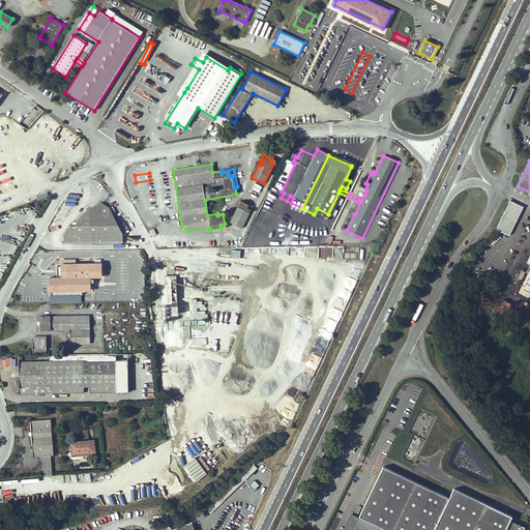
[(253,189),(259,193),(262,186),(255,183),(253,189)]
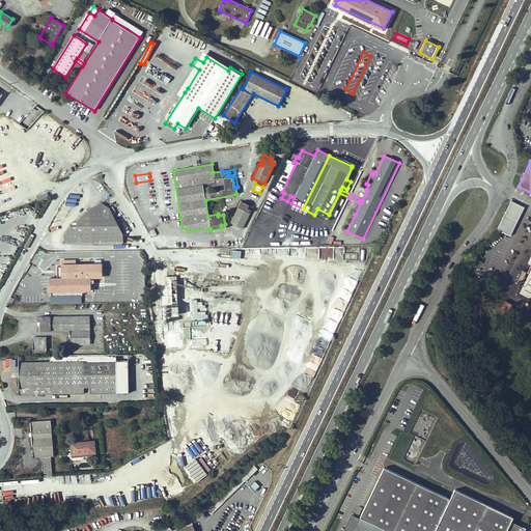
[(511,200),(498,229),(510,235),(525,206),(511,200)]
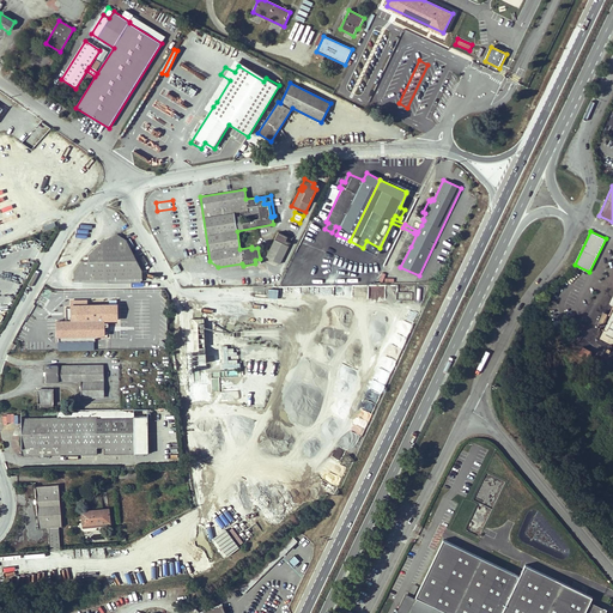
[(287,237),(278,232),(267,256),(280,263),(291,243),(286,241),(287,237)]
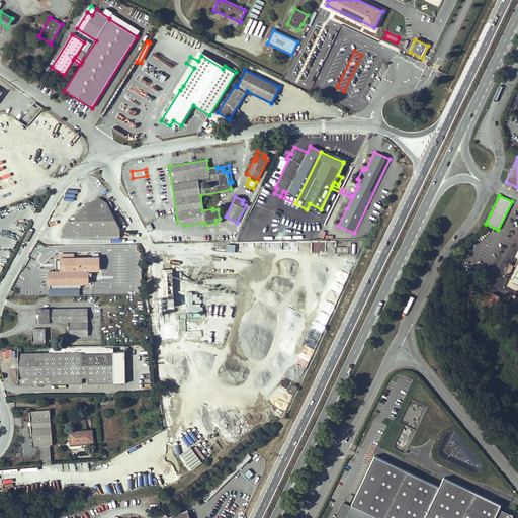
[(119,228),(111,211),(107,203),(106,202),(88,203),(75,216),(75,221),(69,221),(63,229),(63,238),(98,237),(119,237),(119,228)]
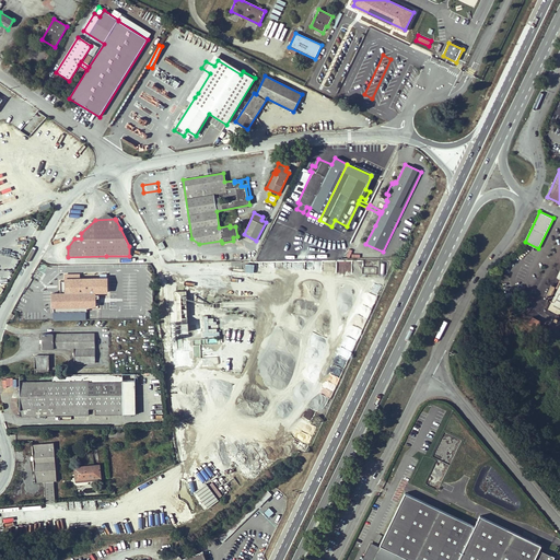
[(304,234),(301,241),(308,244),(311,237),(304,234)]
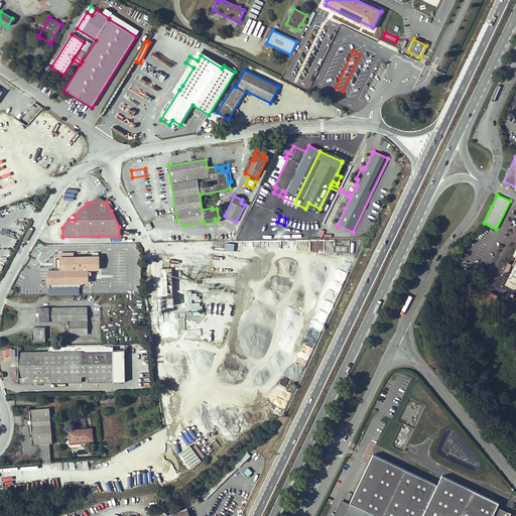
[(318,216),(315,222),(323,225),(326,219),(318,216)]
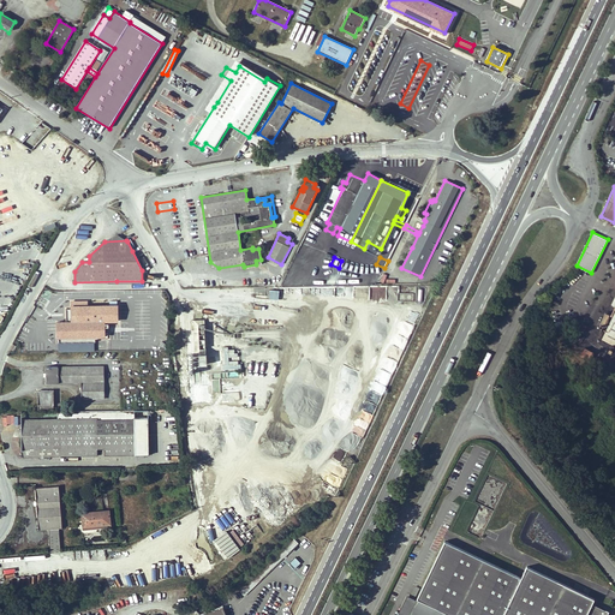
[(279,300),(279,291),(270,291),(269,300),(279,300)]
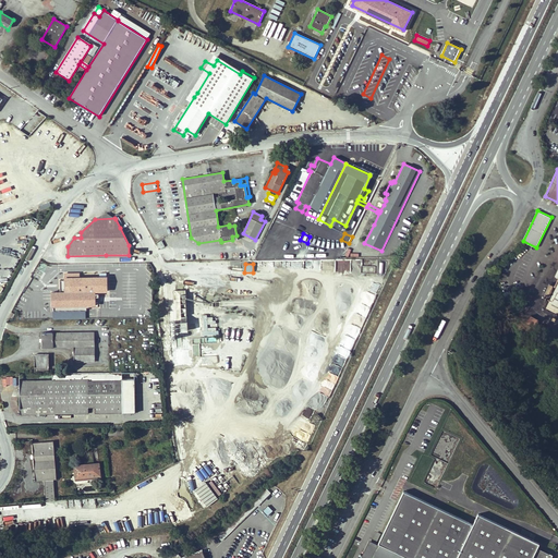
[(94,291),(107,291),(107,277),(80,277),(79,274),(65,274),(65,291),(52,292),(52,306),(86,305),(94,305),(94,291)]
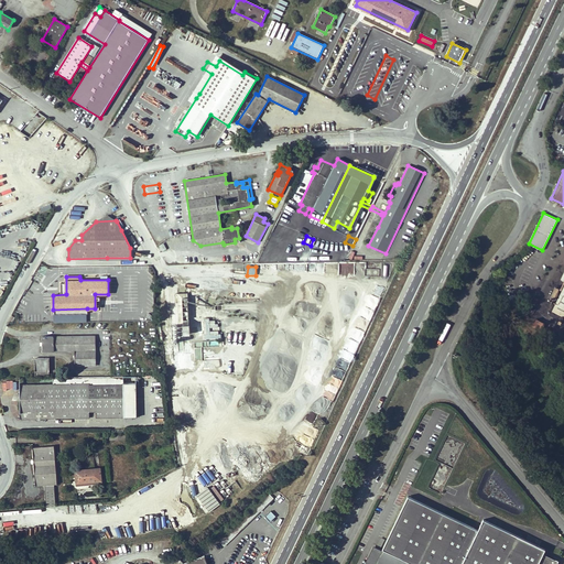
[(188,338),(188,293),(176,294),(177,338),(188,338)]
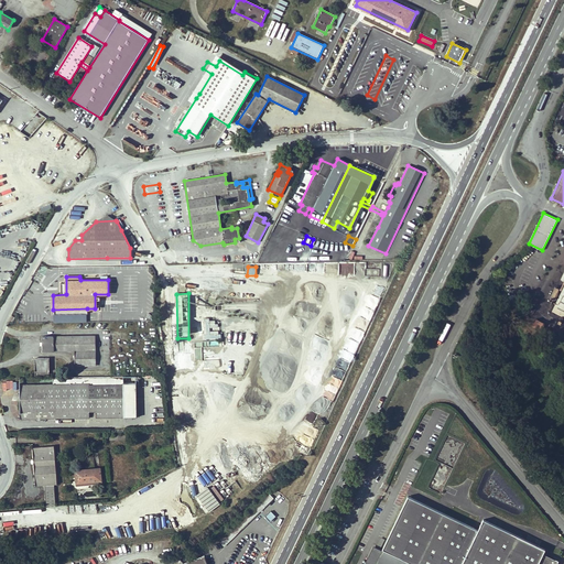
[(209,329),(217,329),(217,320),(204,320),(204,339),(219,339),(219,332),(210,332),(209,329)]
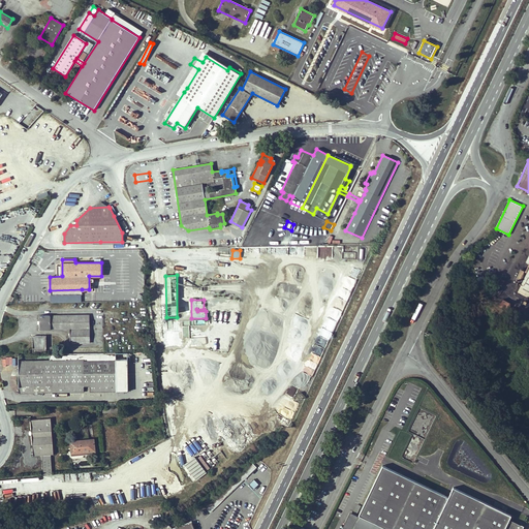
[(502,301),(499,308),(505,310),(508,303),(502,301)]
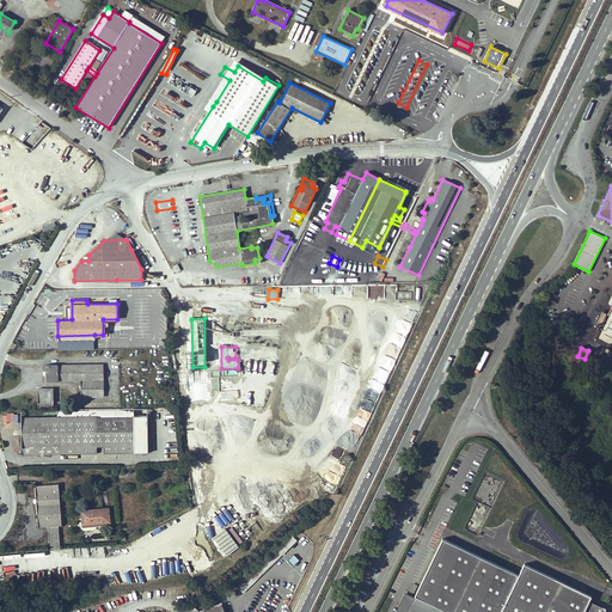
[(46,365),(47,381),(80,381),(80,397),(103,397),(103,365),(46,365)]
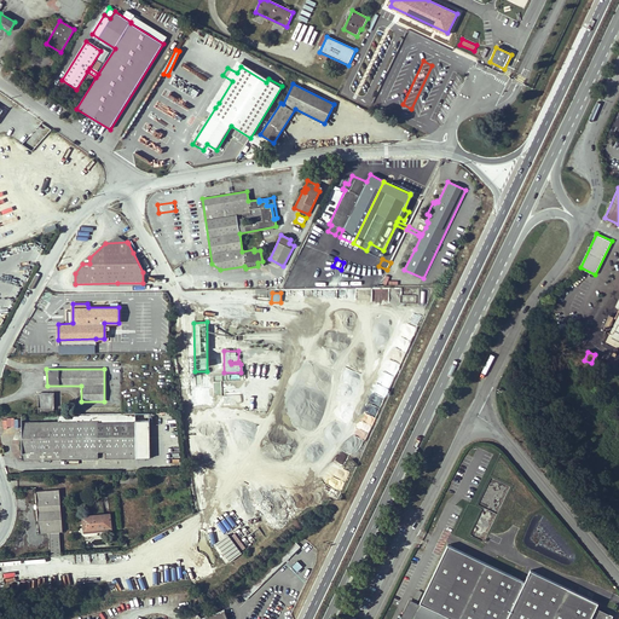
[(53,408),(53,398),(52,398),(51,393),(38,393),(39,412),(53,412),(53,408)]
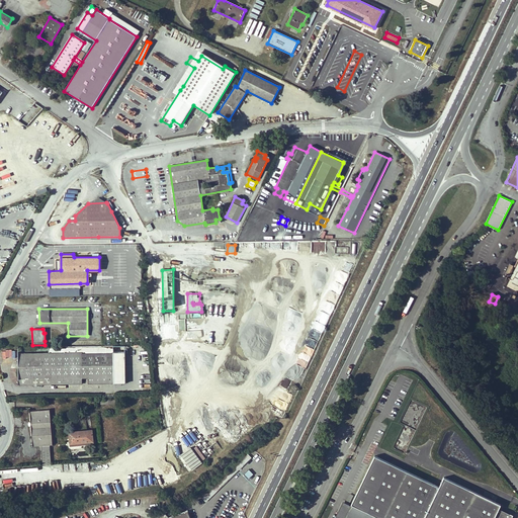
[(81,346),(40,347),(40,353),(10,354),(11,384),(32,384),(33,386),(35,386),(37,384),(82,383),(82,378),(81,346)]
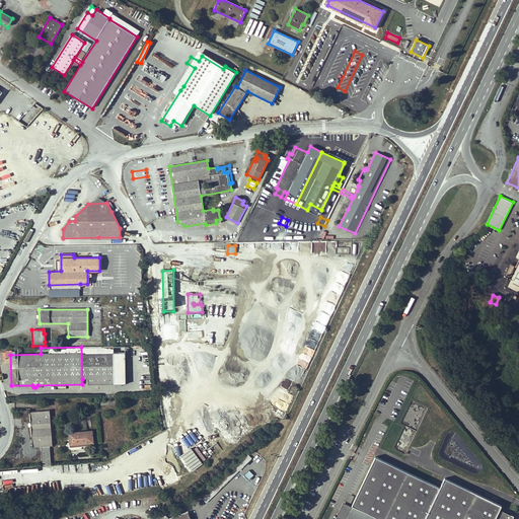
[(81,347),(82,379),(88,379),(88,384),(118,384),(117,354),(105,354),(105,347),(81,347)]
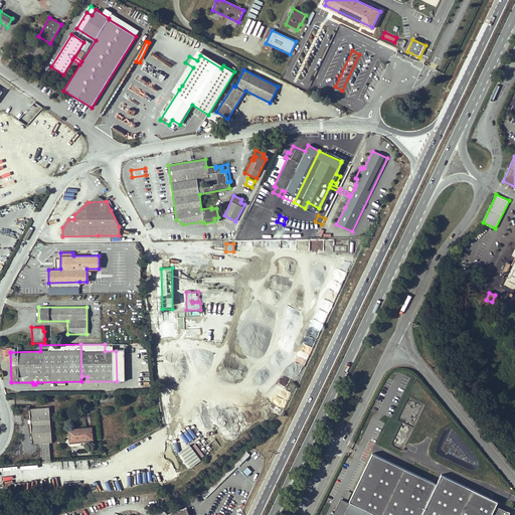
[(283,374),(278,382),(285,387),(290,380),(283,374)]
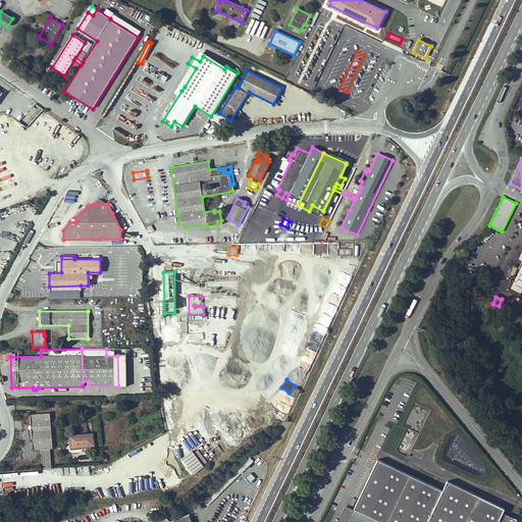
[(42,449),(42,452),(50,451),(50,448),(53,448),(50,412),(30,414),(33,449),(42,449)]
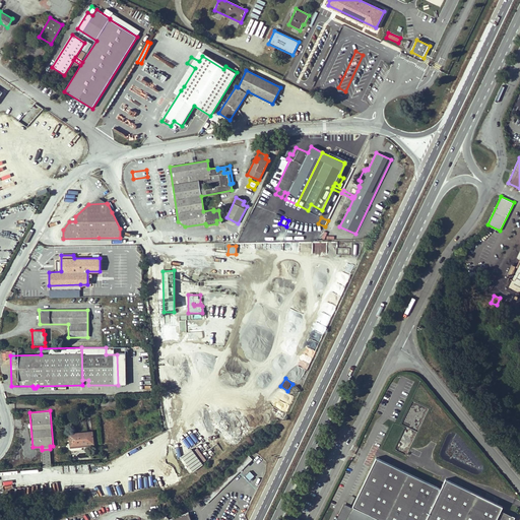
[(69,434),(70,445),(77,444),(86,443),(86,444),(93,443),(92,432),(69,434)]
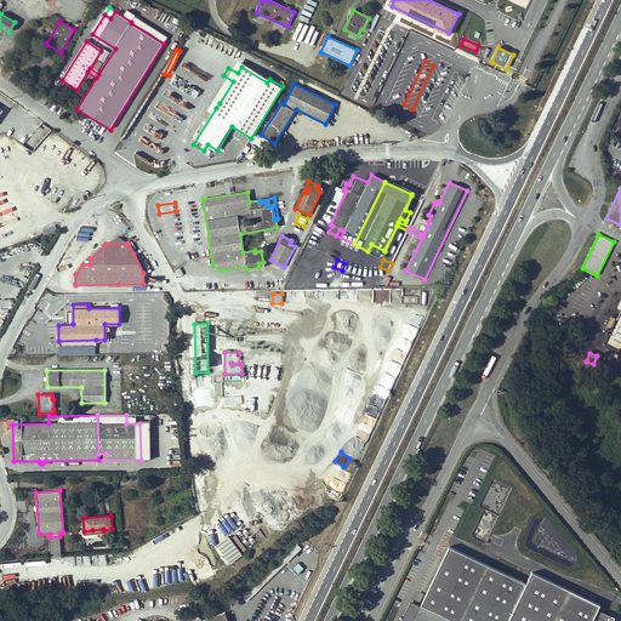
[(60,536),(50,537),(51,557),(61,557),(60,536)]
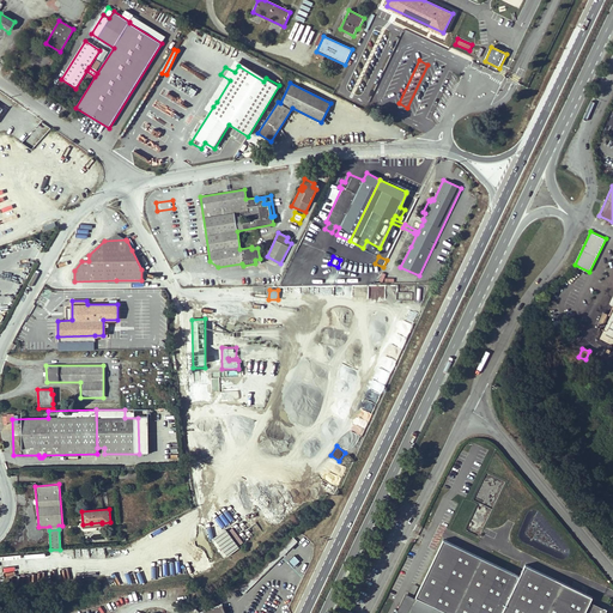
[(224,530),(212,541),(226,558),(240,547),(224,530)]
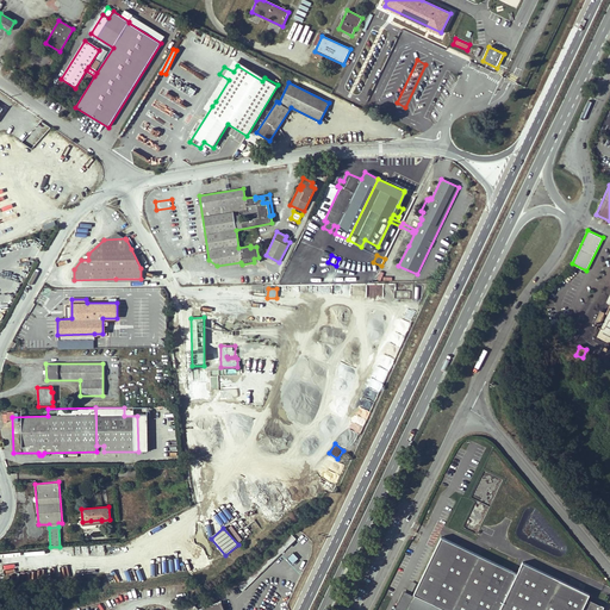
[(582,609),(590,593),(523,562),(517,573),(441,536),(405,609),(582,609)]
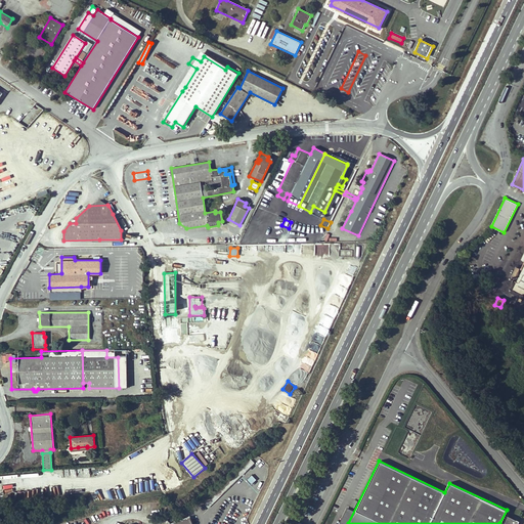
[(208,508),(213,503),(209,498),(204,503),(208,508)]
